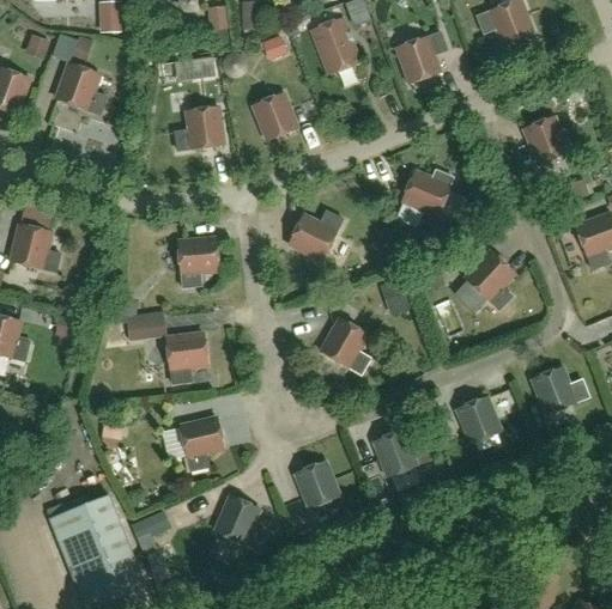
[(532,34),(520,0),(513,0),(476,14),(483,32),(496,28),(503,44),(532,34)]
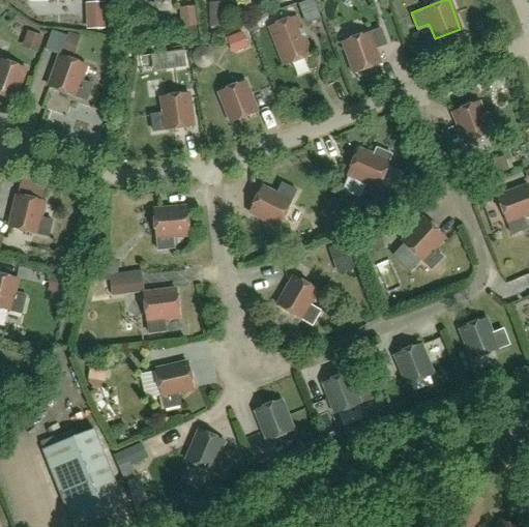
[(88,1),(89,26),(101,26),(100,1),(88,1)]
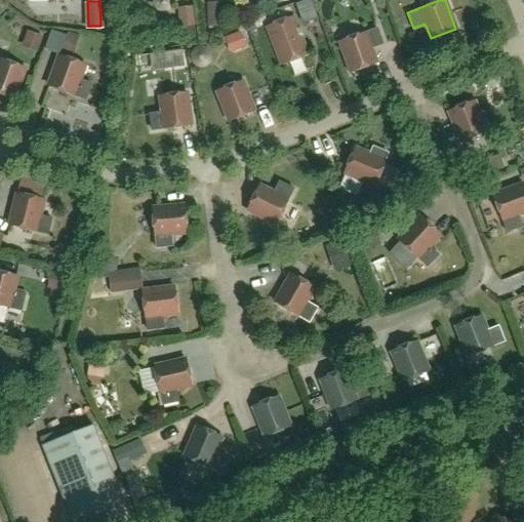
[(303,21),(316,15),(311,1),(297,6),(303,21)]
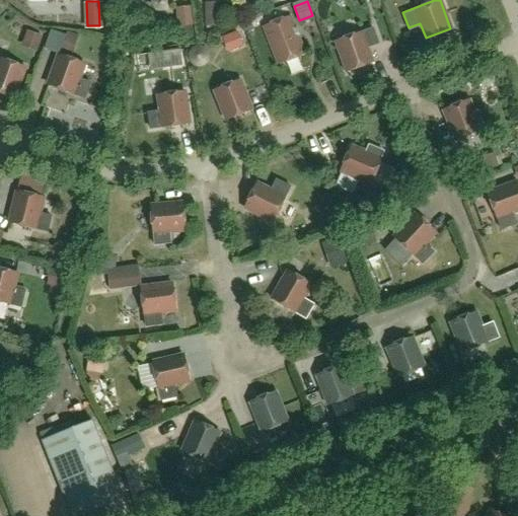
[(276,62),(303,51),(289,15),(262,26),(276,62)]
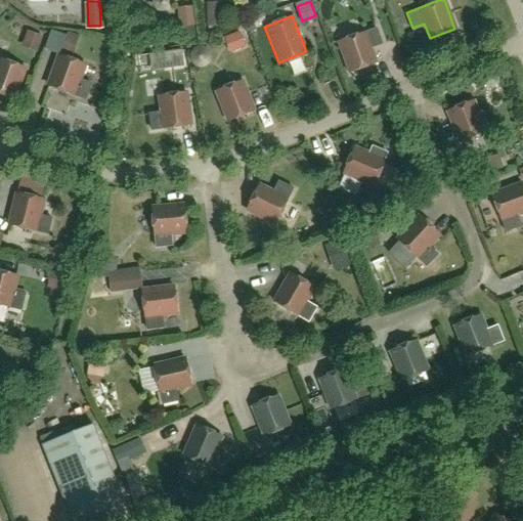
[(349,70),(375,61),(369,46),(382,42),(377,27),(339,39),(349,70)]
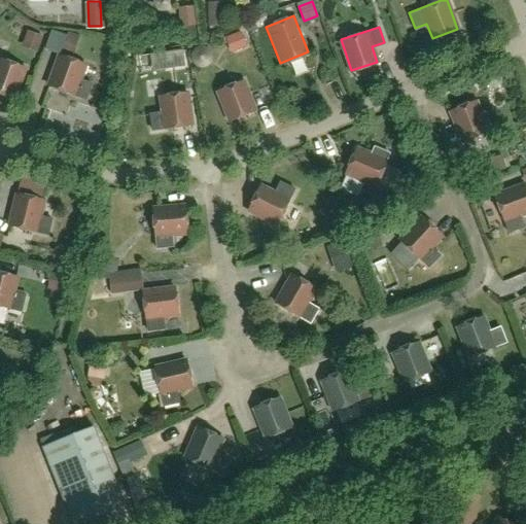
[(183,64),(181,48),(165,50),(167,66),(183,64)]
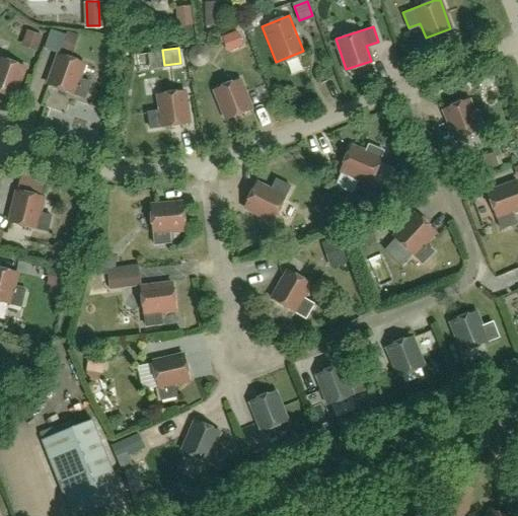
[(84,96),(89,81),(78,77),(83,62),(58,53),(48,83),(84,96)]
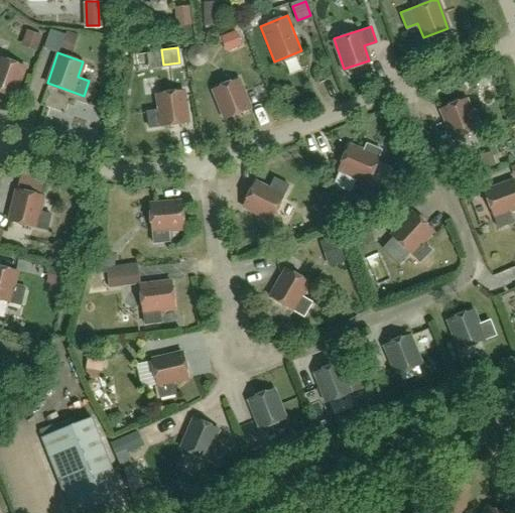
[(0,89),(13,95),(24,65),(0,55),(0,89)]
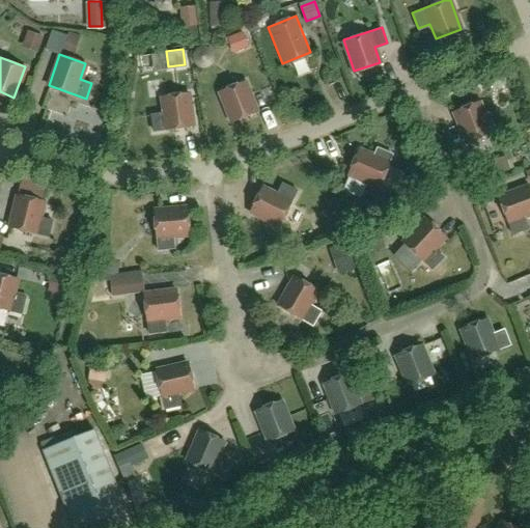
[(231,120),(256,110),(244,80),(219,90),(231,120)]
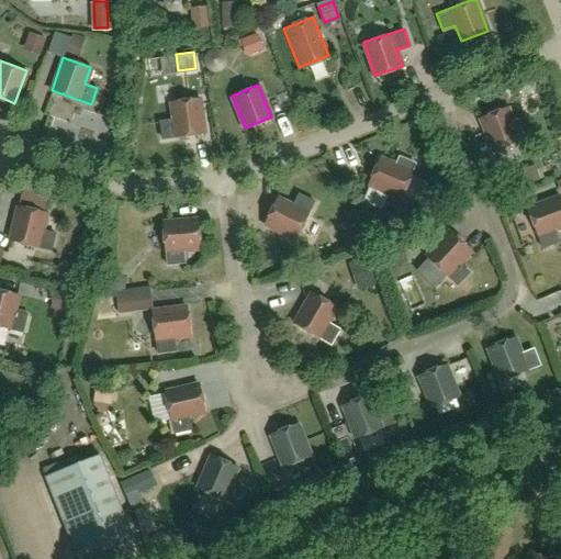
[(161,137),(204,132),(199,97),(170,101),(172,118),(159,120),(161,137)]
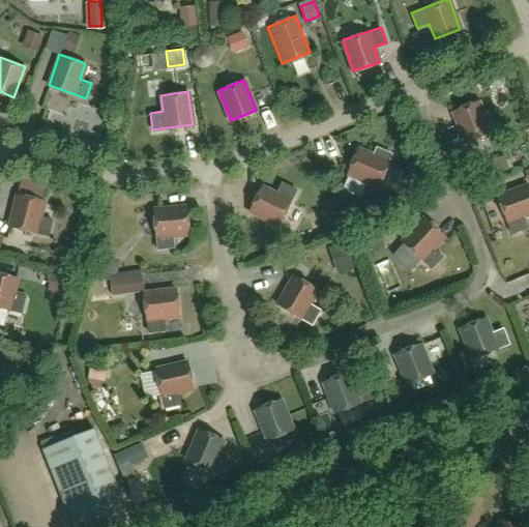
[(483,115),(477,100),(452,110),(465,141),(501,125),(495,110),(483,115)]
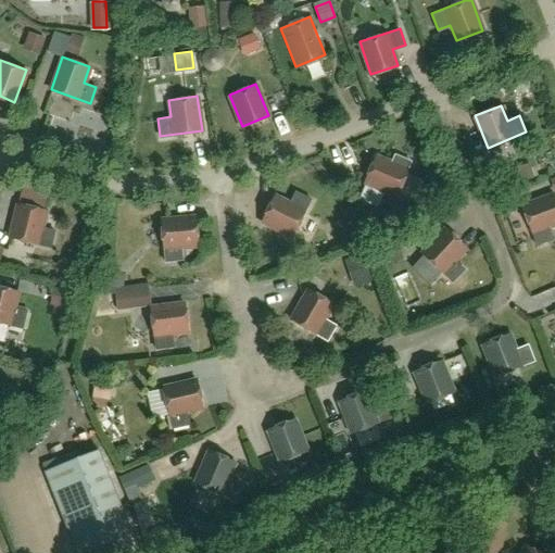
[(395,193),(411,159),(394,152),(390,161),(375,154),(364,180),(395,193)]
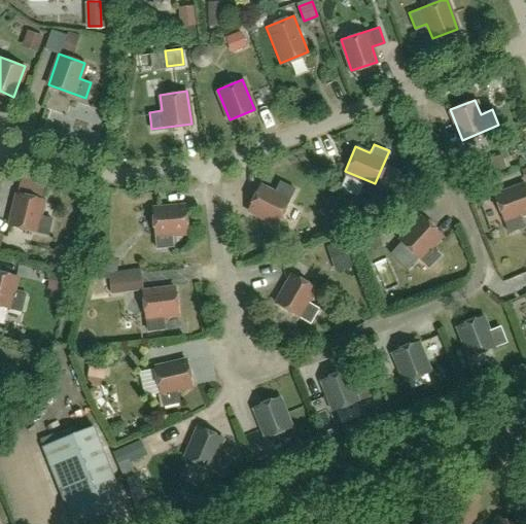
[(277,222),(294,187),(279,180),(274,191),(259,184),(247,209),(277,222)]
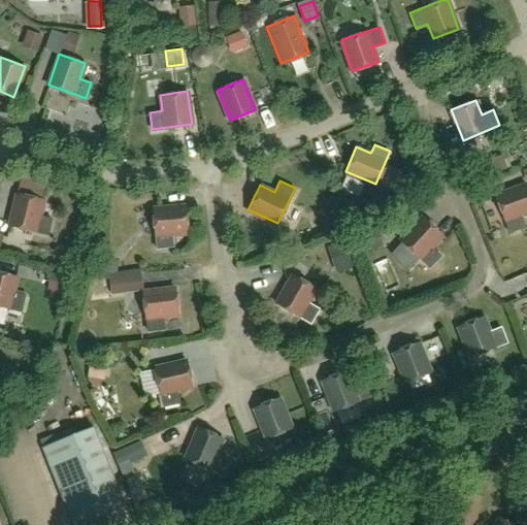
[(508,232),(524,226),(520,214),(526,211),(526,186),(526,184),(495,194),(508,232)]
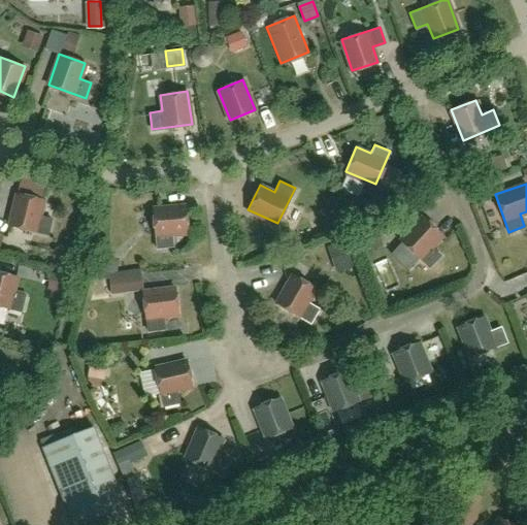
[(47,234),(52,218),(39,215),(43,199),(17,193),(9,224),(47,234)]
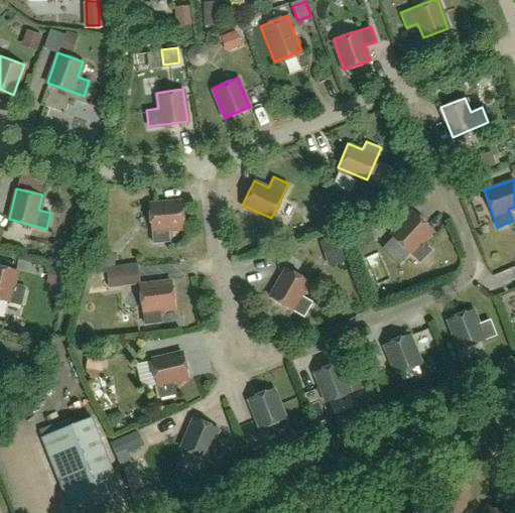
[(152,242),(168,240),(167,228),(183,227),(180,200),(149,203),(152,242)]
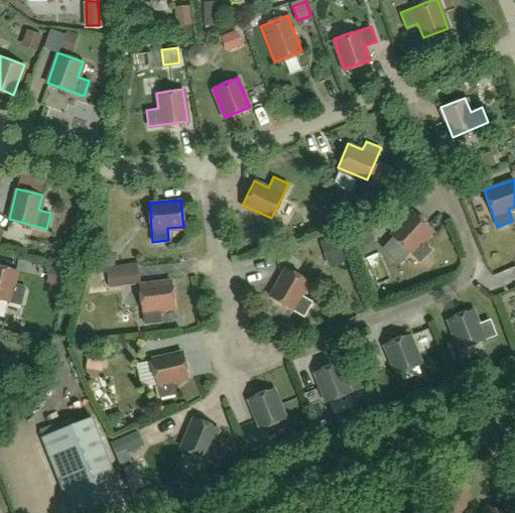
[(419,260),(430,249),(421,240),(431,229),(412,211),(391,234),(419,260)]
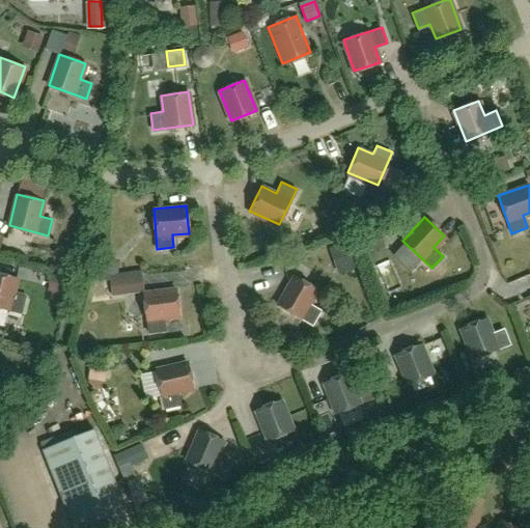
[(0,324),(2,325),(6,308),(21,312),(25,296),(12,293),(17,277),(0,273),(0,324)]
